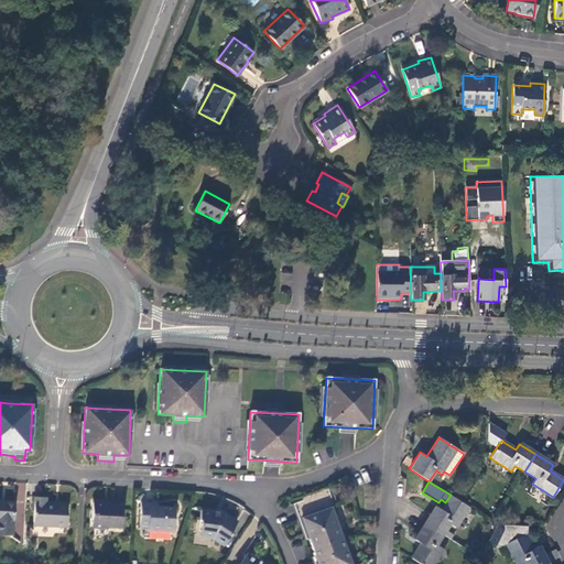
[(351,563),(332,508),(334,506),(328,491),(299,502),(304,516),(301,517),(317,563),(351,563)]
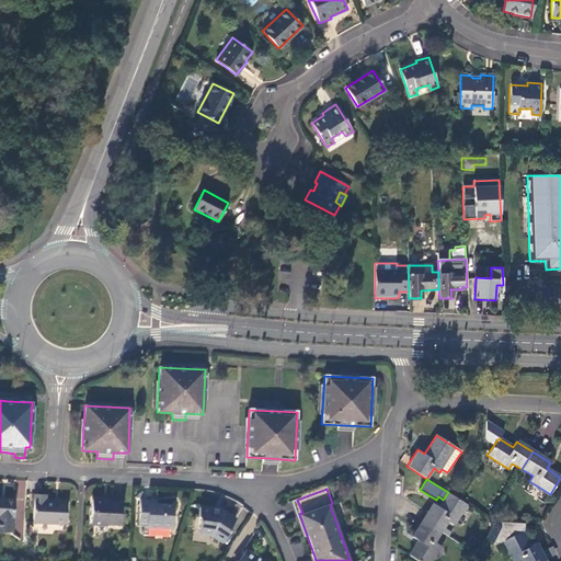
[(455,526),(468,505),(458,499),(448,492),(443,500),(438,506),(433,503),(422,519),(443,531),(448,523),(455,526)]
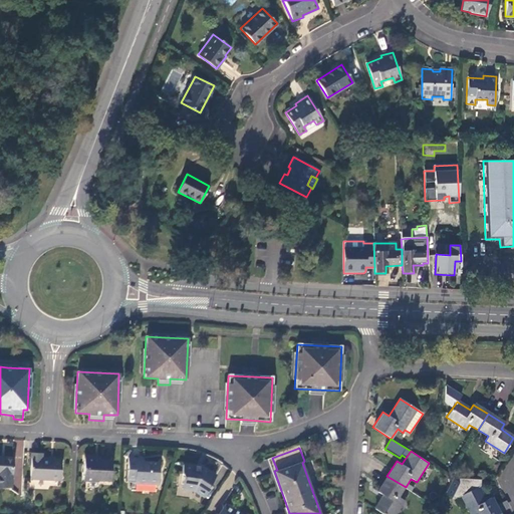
[(31,479),(60,480),(61,460),(42,458),(42,454),(32,454),(31,479)]
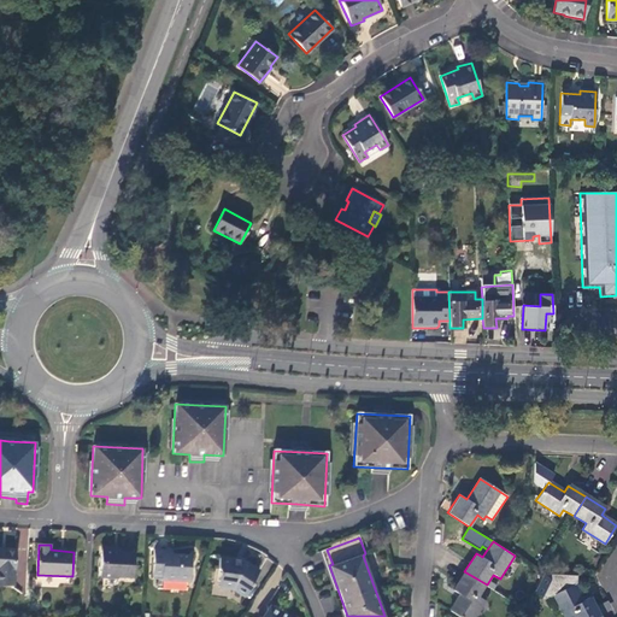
[(410,547),(400,546),(399,557),(410,557),(410,547)]
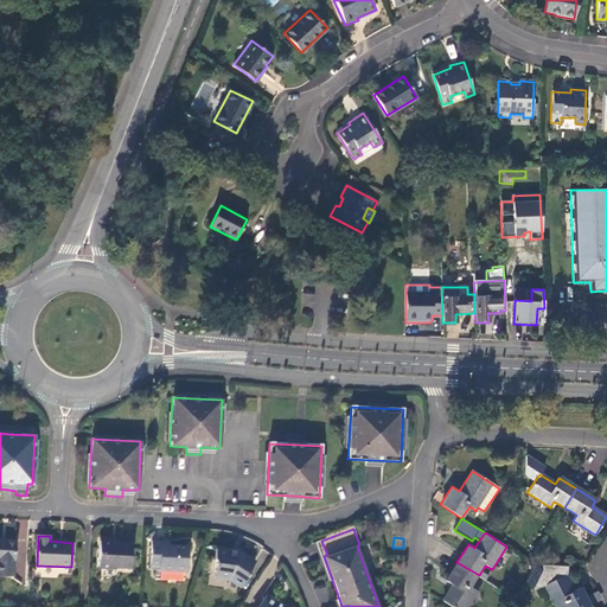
[(16,541),(0,540),(0,574),(13,576),(16,541)]
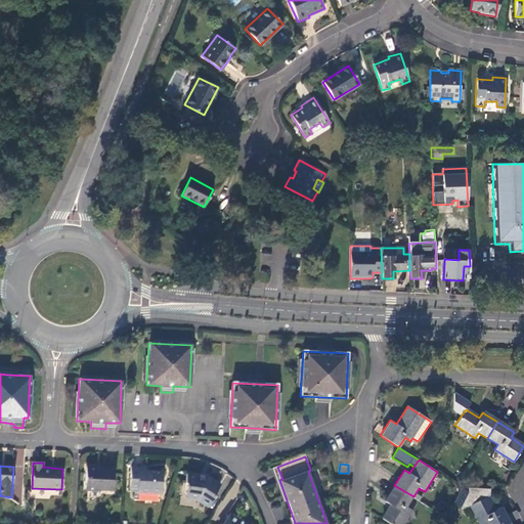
[(162,494),(163,472),(138,471),(139,468),(131,467),(130,489),(138,490),(138,493),(162,494)]
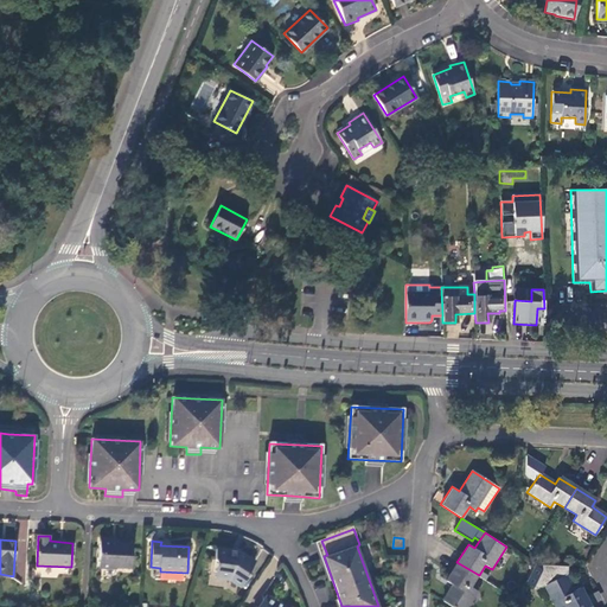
[(133,543),(100,542),(98,564),(132,566),(133,543)]
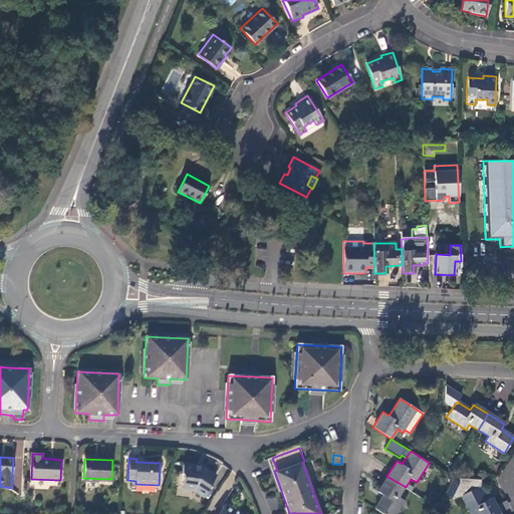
[(203,467),(183,465),(182,474),(184,476),(183,488),(194,490),(205,496),(212,485),(211,484),(216,475),(203,467)]
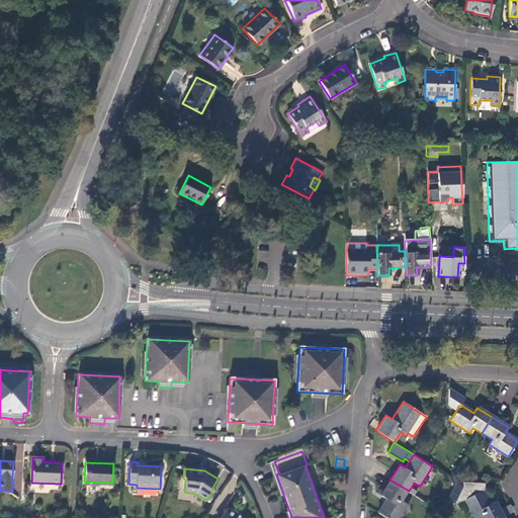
[(385,499),(376,512),(385,517),(399,517),(408,504),(403,501),(409,491),(390,480),(379,495),(385,499)]
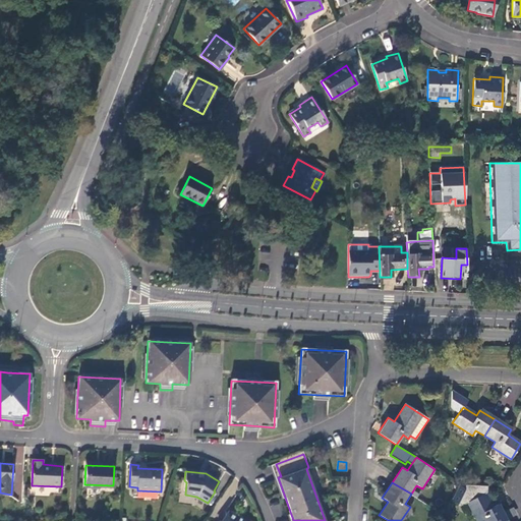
[(486,485),(465,485),(459,484),(451,501),(461,506),(466,503),(475,520),(481,520),(482,520),(505,520),(508,520),(499,504),(491,508),(484,494),(486,493),(486,485)]
